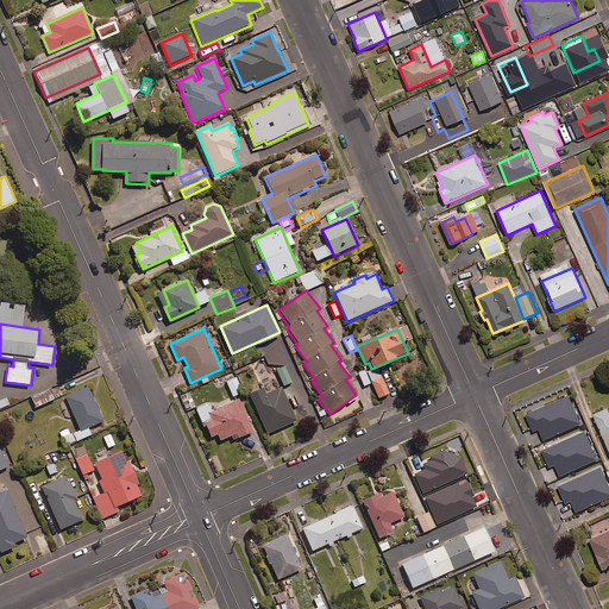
[(293,383),(286,366),(277,370),(284,387),(293,383)]
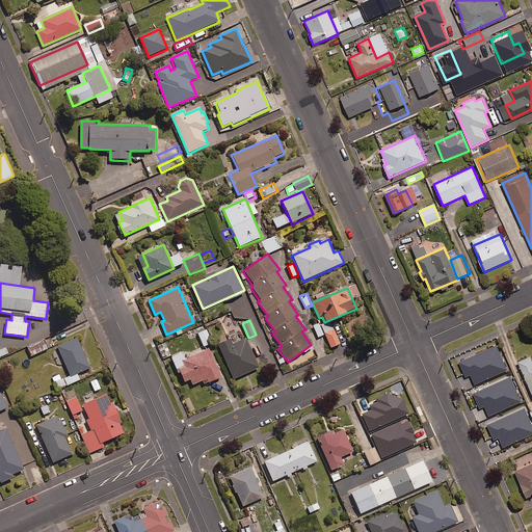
[(324,335),(320,323),(314,326),(318,338),(324,335)]
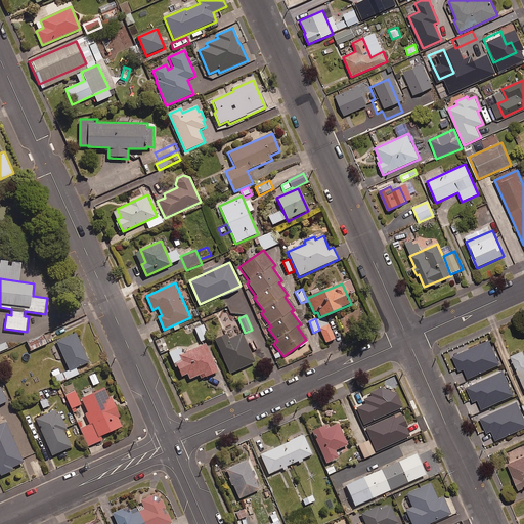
[(209,339),(204,324),(195,328),(201,342),(209,339)]
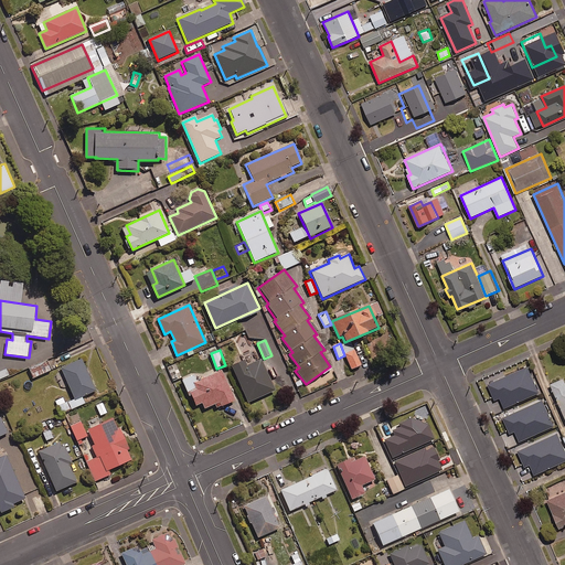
[(362,366),(355,351),(345,354),(352,370),(362,366)]
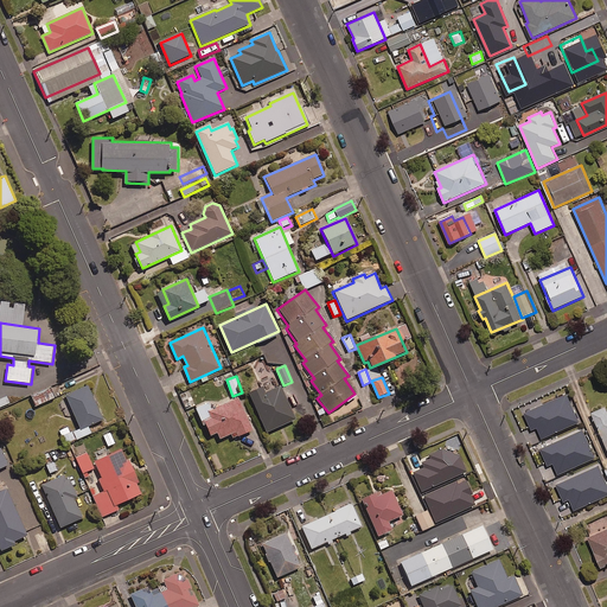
[(88,385),(65,395),(82,429),(104,420),(88,385)]
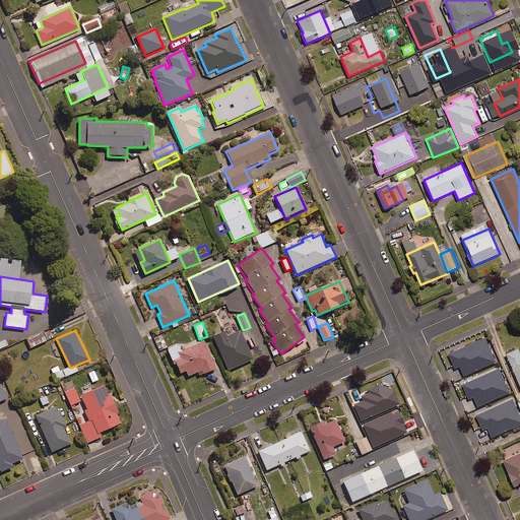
[(225,331),(213,336),(230,370),(254,359),(242,330),(229,336),(225,331)]
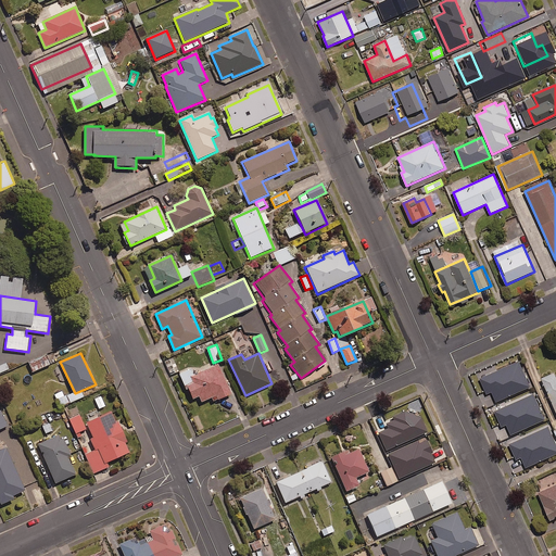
[(46,355),(28,363),(33,373),(51,365),(46,355)]
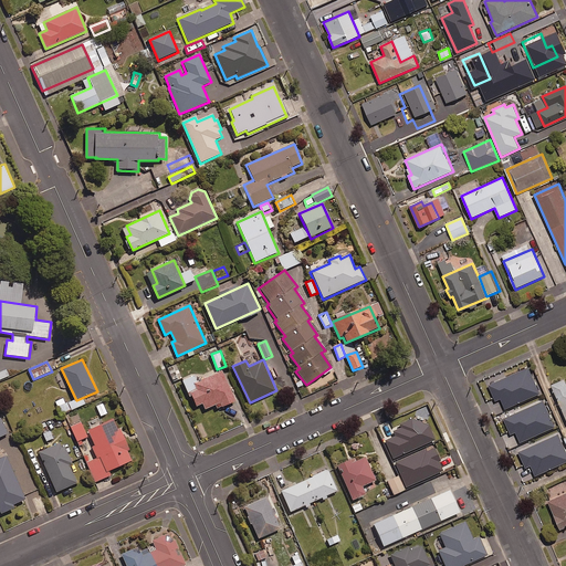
[(527,365),(486,383),(494,399),(499,397),(503,407),(538,391),(527,365)]
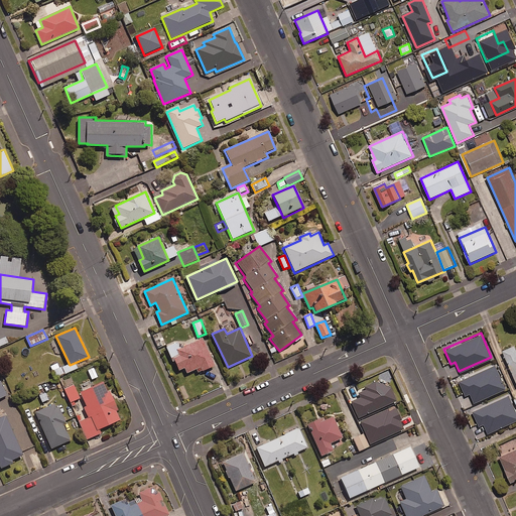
[(0,347),(8,343),(6,338),(0,340),(0,347)]
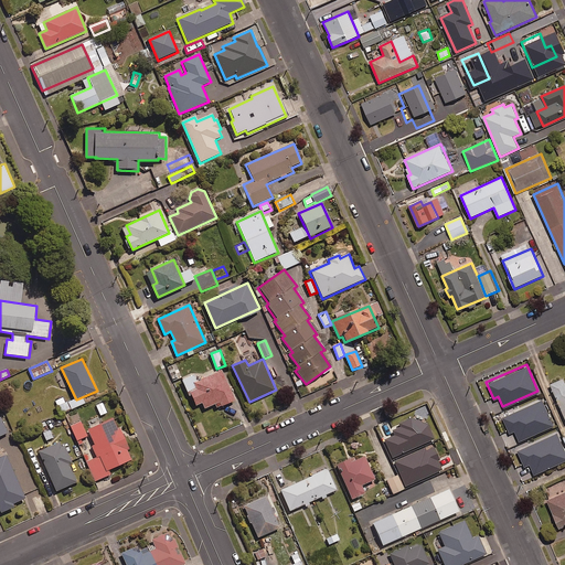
[(223,370),(193,382),(196,388),(190,391),(196,405),(203,402),(205,408),(221,402),(223,406),(236,400),(223,370)]
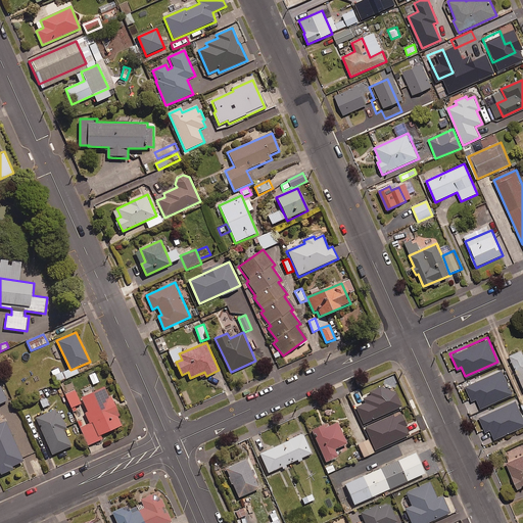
[(520,347),(508,353),(522,387),(522,352),(522,353),(520,347)]
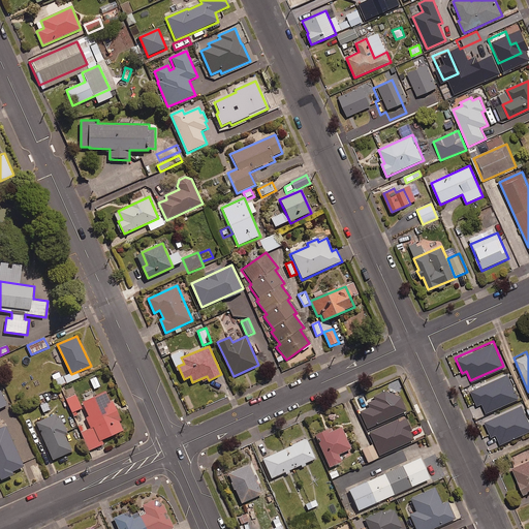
[(506,372),(469,389),(476,404),(480,402),(486,412),(518,397),(506,372)]
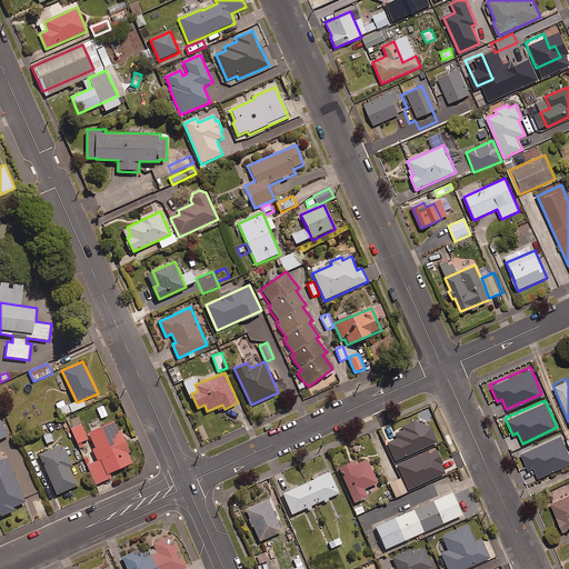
[(66,406),(65,401),(56,405),(61,417),(71,412),(68,405),(66,406)]
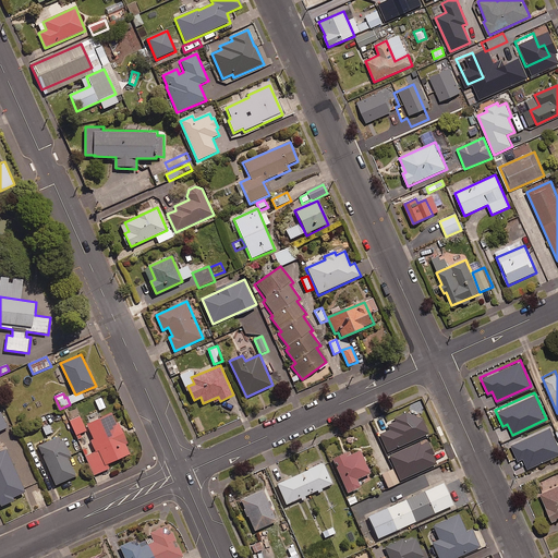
[(106,408),(101,398),(95,400),(99,411),(106,408)]
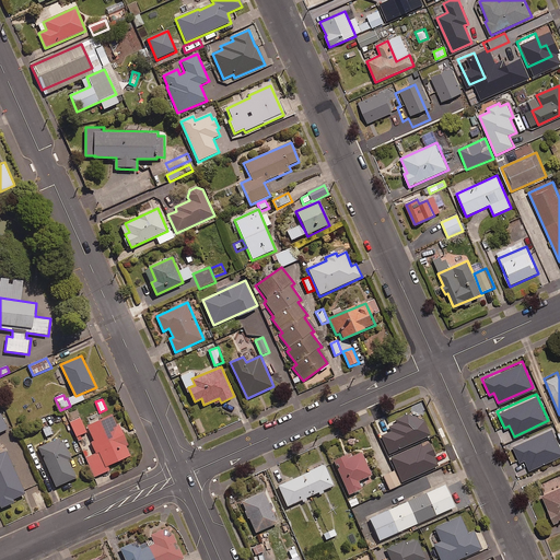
[(112,415),(88,426),(106,467),(131,456),(127,445),(129,445),(119,424),(117,426),(112,415)]
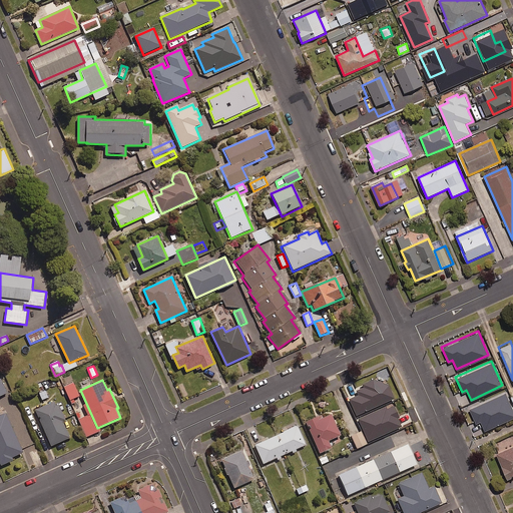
[(79,397),(74,384),(65,388),(70,401),(79,397)]
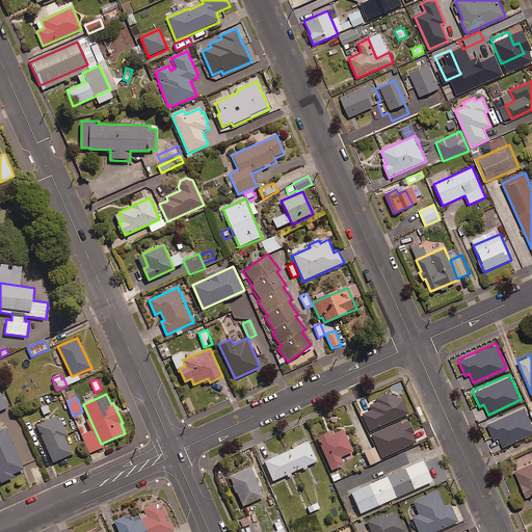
[(399,400),(372,411),(388,448),(401,442),(415,436),(399,400)]
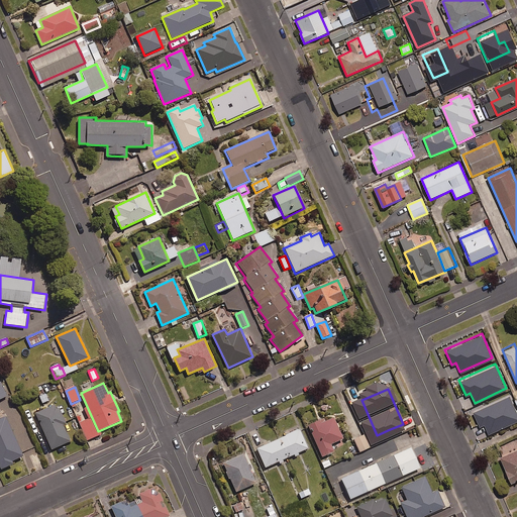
[(516,412),(509,394),(473,410),(479,425),(484,423),(488,433),(516,419),(516,412)]
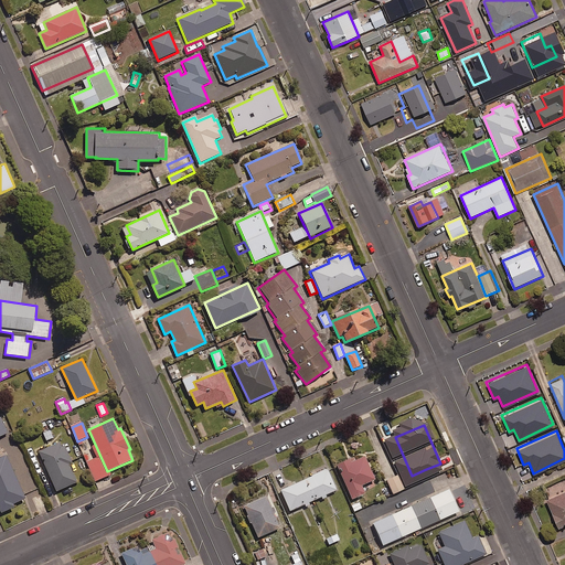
[(60,441),(39,451),(57,492),(78,482),(70,464),(73,462),(65,446),(62,447),(60,441)]
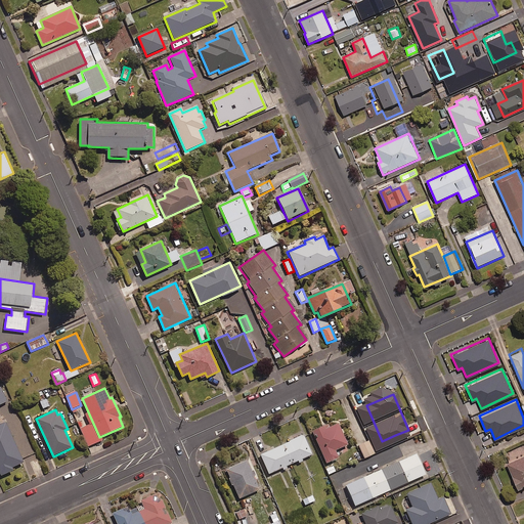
[(325,426),(313,431),(328,463),(340,457),(337,450),(349,444),(340,423),(326,428),(325,426)]
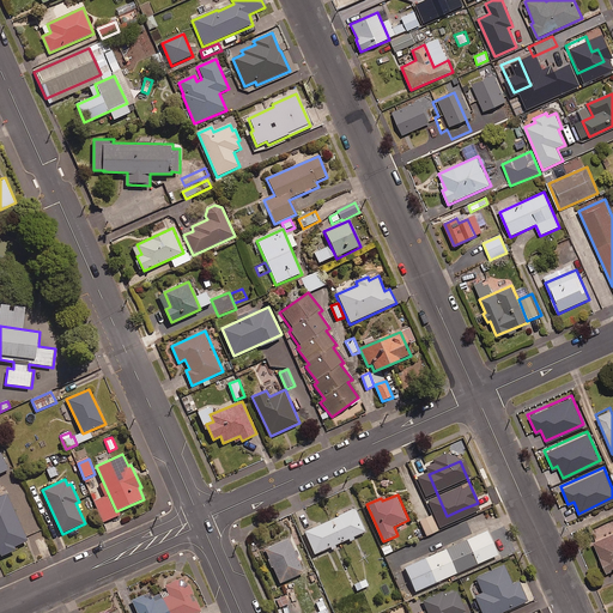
[(356,508),(305,532),(315,554),(366,532),(356,508)]
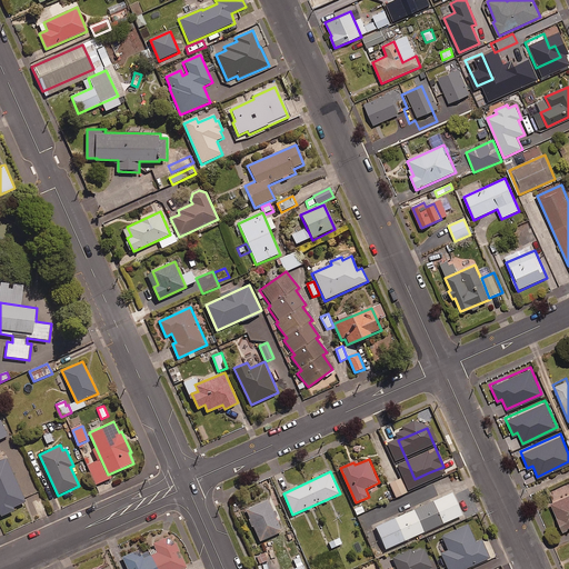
[(0,477),(0,512),(1,517),(16,510),(13,507),(27,501),(15,475),(2,480),(0,477)]
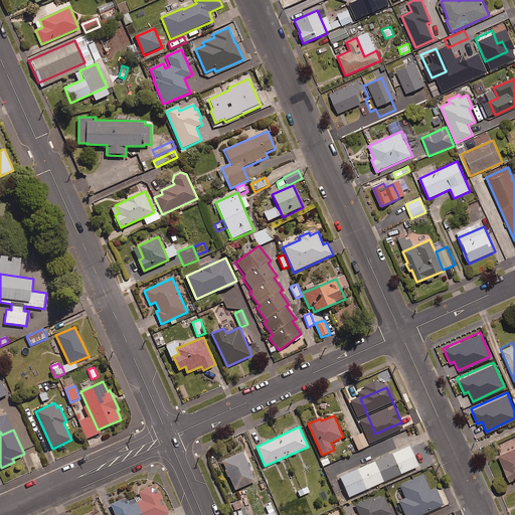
[(359,432),(350,436),(356,448),(365,444),(359,432)]
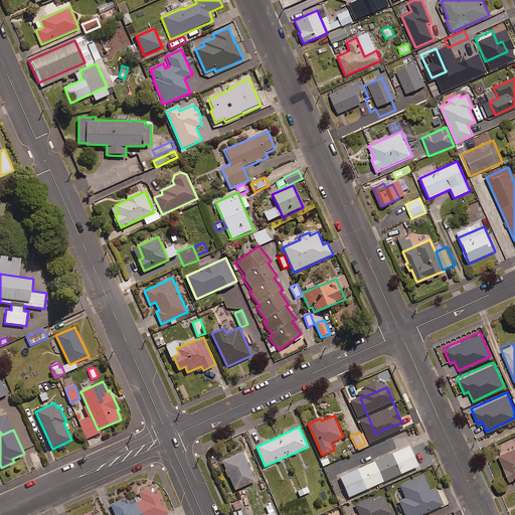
[(371,434),(364,438),(366,445),(374,441),(371,434)]
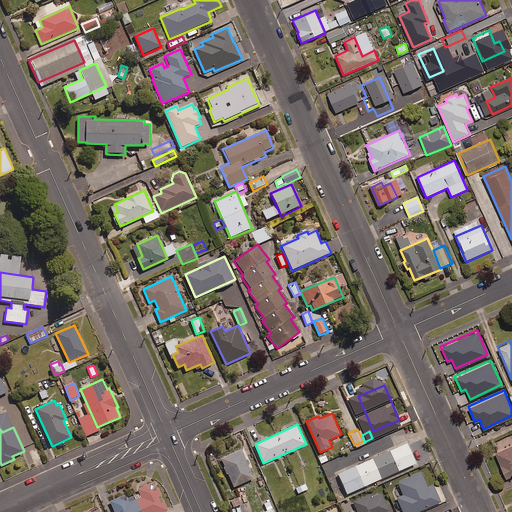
[(511,442),(494,450),(505,476),(511,473),(511,442)]
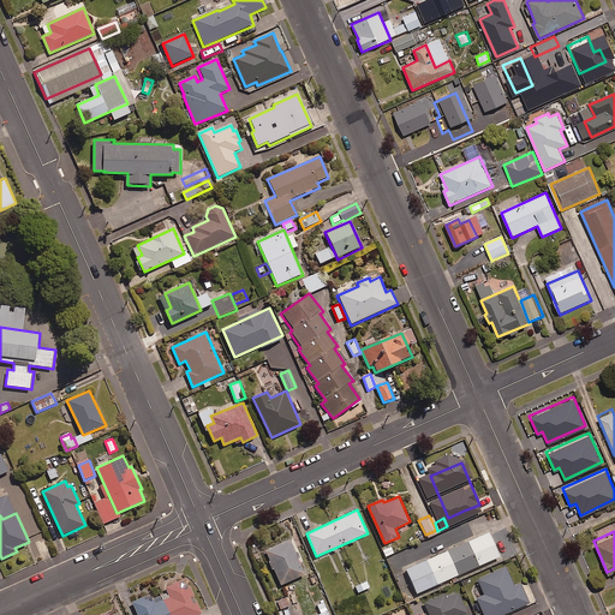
[(490,532),(407,569),(418,593),(501,556),(490,532)]
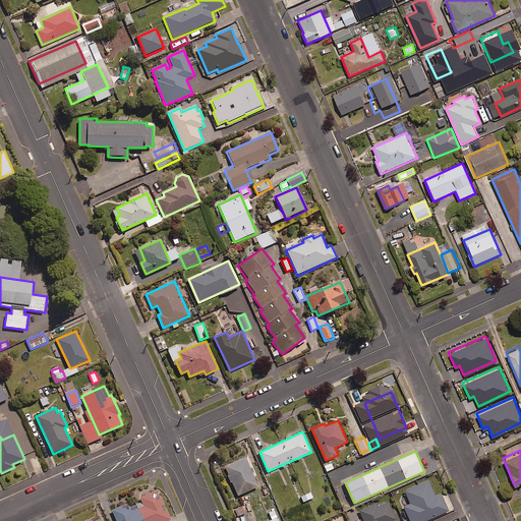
[(246,458),(226,467),(239,496),(258,486),(246,458)]
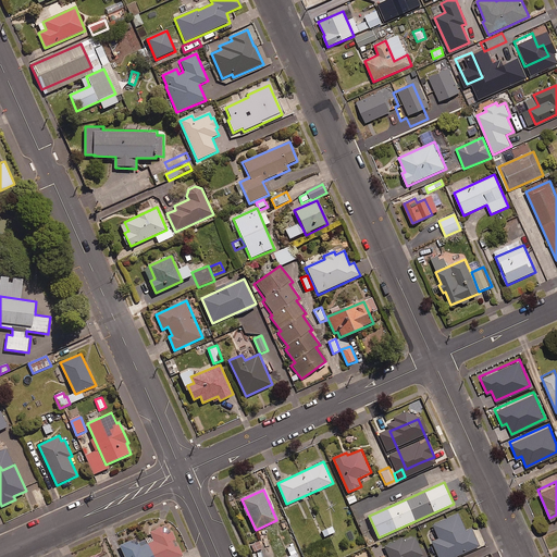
[(459,514),(433,524),(440,539),(432,542),(438,556),(456,556),(481,546),(472,528),(467,531),(459,514)]
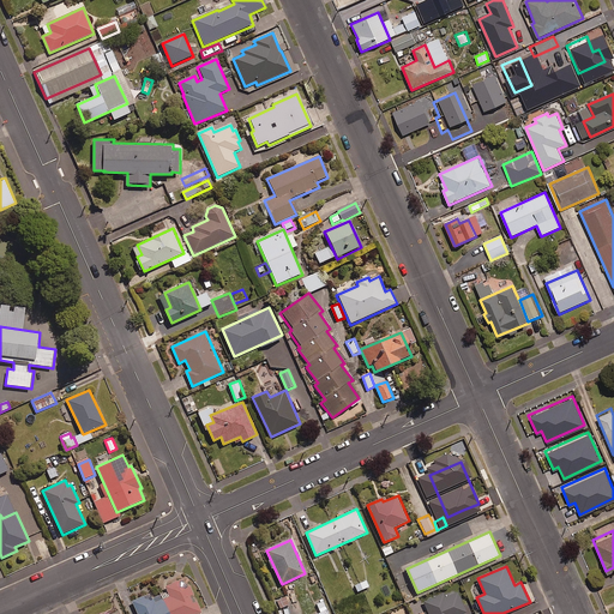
[(367,585),(363,579),(351,584),(355,591),(367,585)]
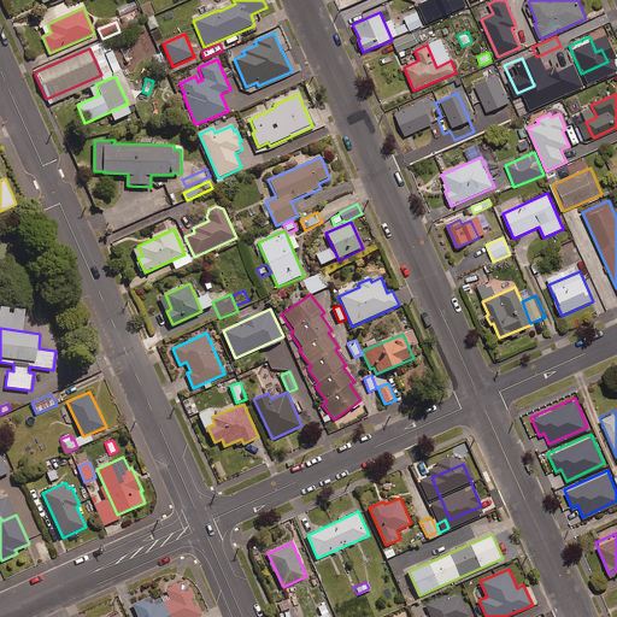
[(192,588),(181,583),(168,589),(172,599),(156,606),(151,597),(133,604),(137,616),(203,616),(204,615),(192,588)]
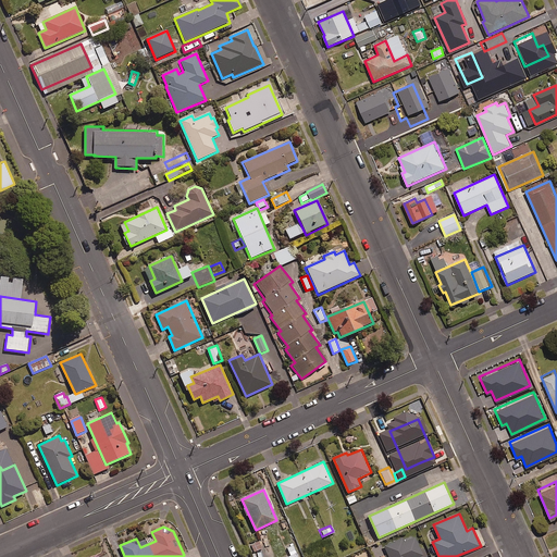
[(404,537),(385,546),(390,556),(421,556),(425,556),(417,536),(406,542),(404,537)]
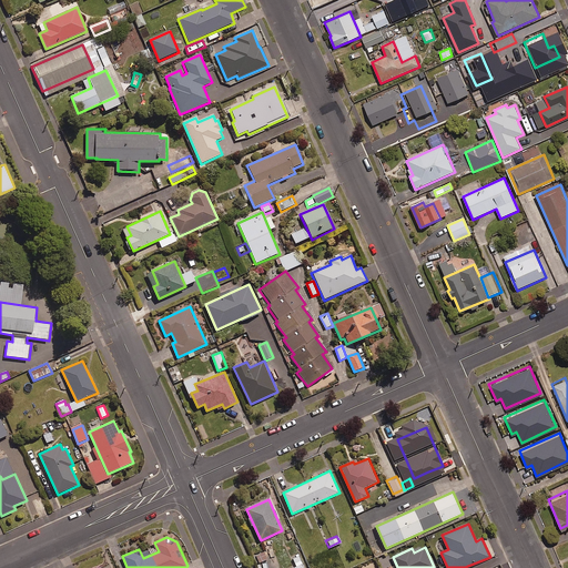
[(265,558),(262,550),(253,555),(256,563),(265,558)]
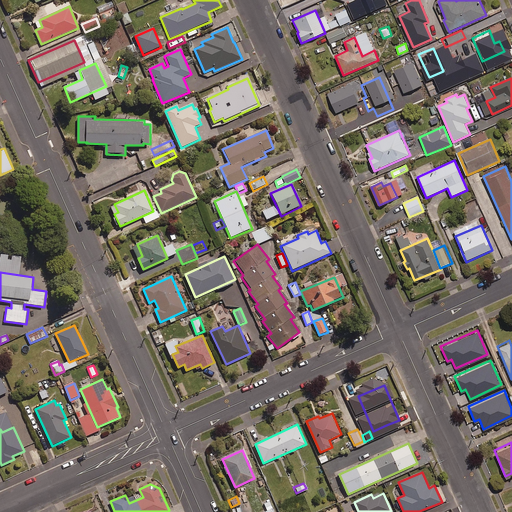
[(271,511),(267,500),(262,502),(266,510),(260,511),(271,511)]
